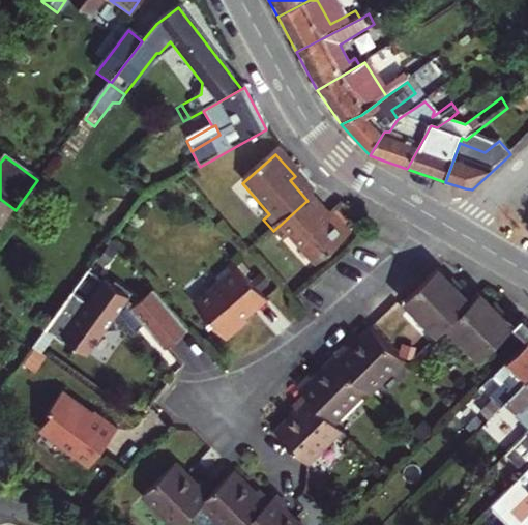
[(323,223),(305,202),(273,231),(271,233),(282,244),(288,239),(315,270),(348,240),(328,219),(323,223)]
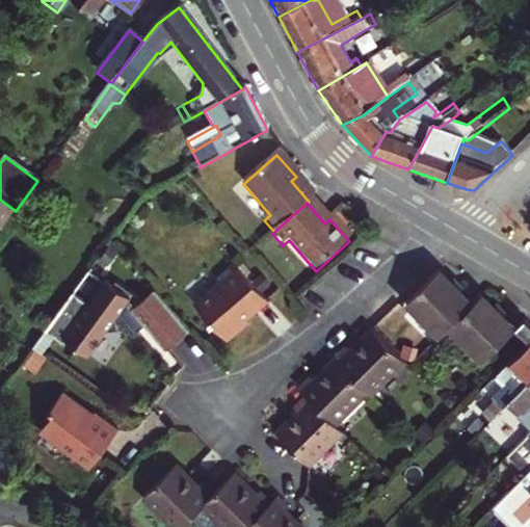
[(238,264),(195,300),(228,339),(248,322),(244,317),(267,298),(238,264)]
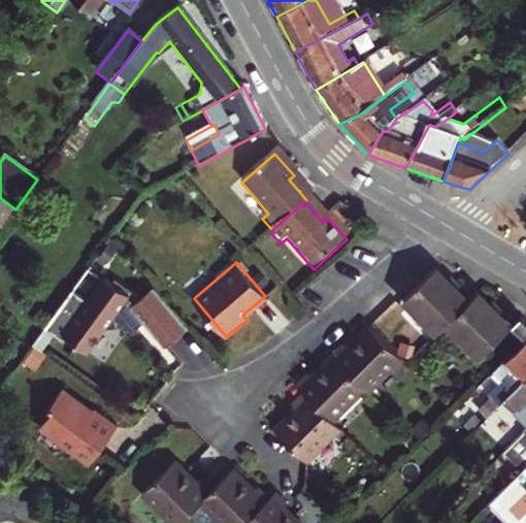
[(444,330),(470,302),(449,280),(445,283),(433,271),(399,305),(433,339),(444,330)]
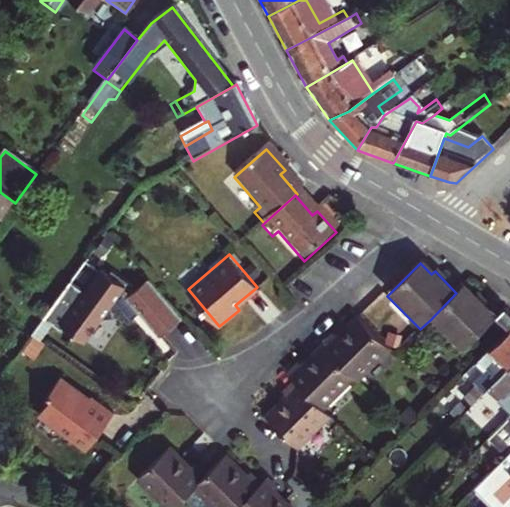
[(47,317),(61,328),(84,344),(114,302),(130,320),(140,310),(163,337),(180,322),(147,285),(130,299),(123,290),(124,288),(102,272),(87,293),(72,282),(47,317)]
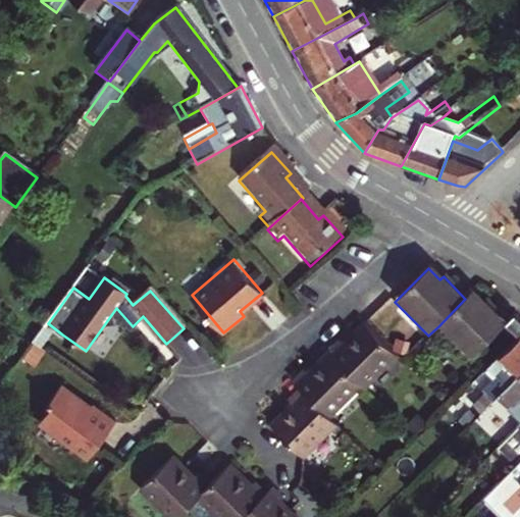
[(471,359),(506,323),(508,321),(486,301),(482,304),(471,293),(465,299),(438,326),(471,359)]
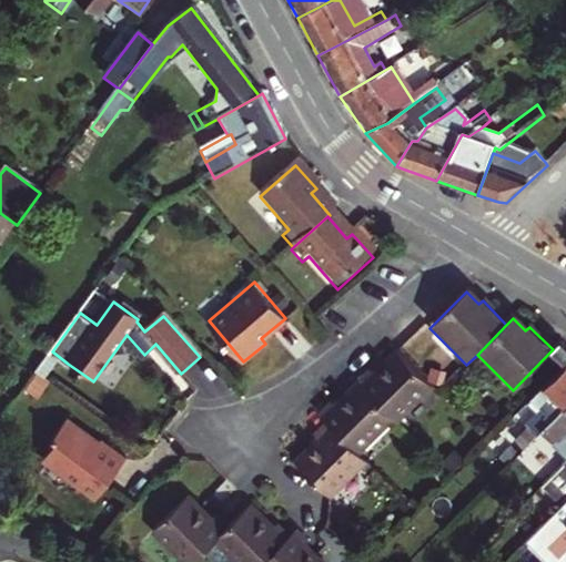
[(565,367),(565,365),(565,351),(558,344),(553,349),(551,351),(565,367)]
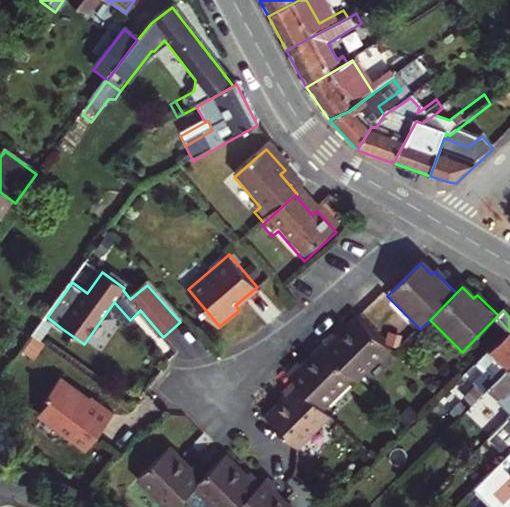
[(359,381),(392,350),(363,321),(360,318),(340,338),(337,335),(325,347),(356,378),(359,381)]
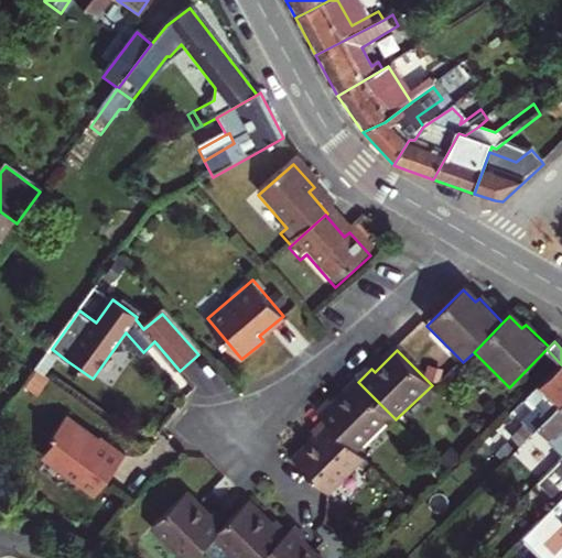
[(561,362),(561,364),(529,396),(542,409),(538,414),(510,441),(519,450),(537,431),(561,405),(561,362)]
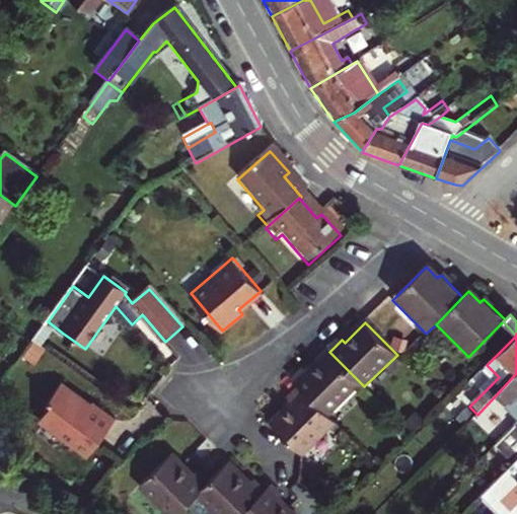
[(326,416),(361,383),(329,352),(317,364),(308,372),(306,369),(293,381),(301,390),(326,416)]
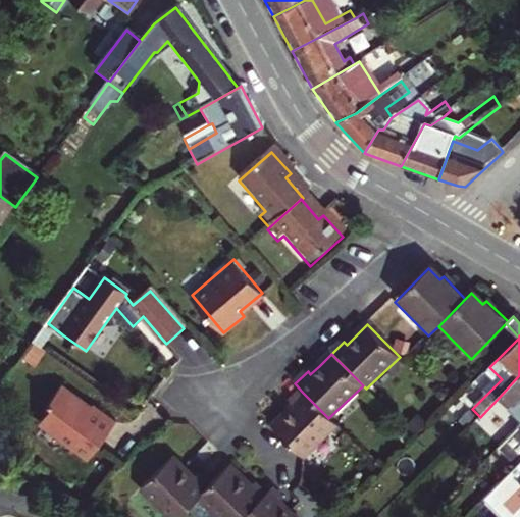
[(489,367),(485,371),(498,383),(502,379),(489,367)]
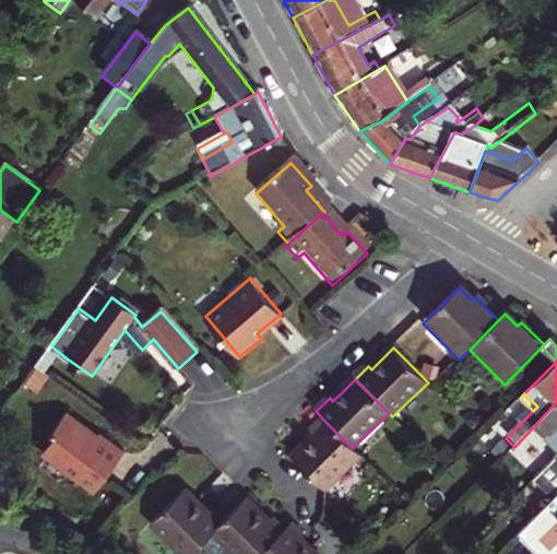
[(556,402),(532,428),(543,440),(556,426),(556,402)]
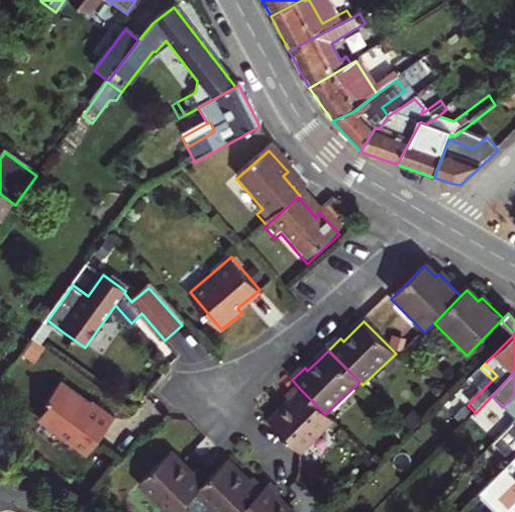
[(293,403),(285,411),(272,423),(303,455),(335,424),(325,414),(300,389),(289,399),(293,403)]
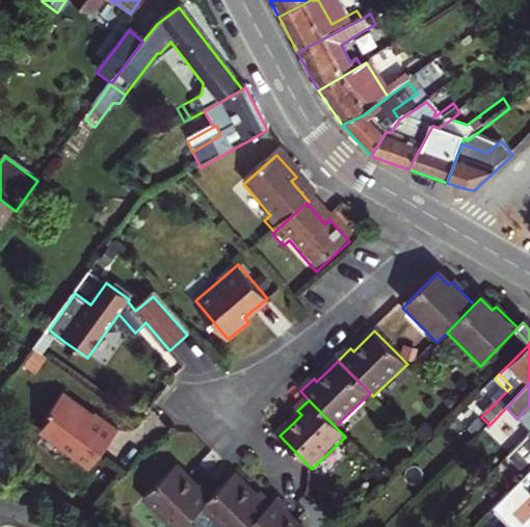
[(89,422),(62,402),(38,436),(87,470),(113,433),(91,419),(89,422)]
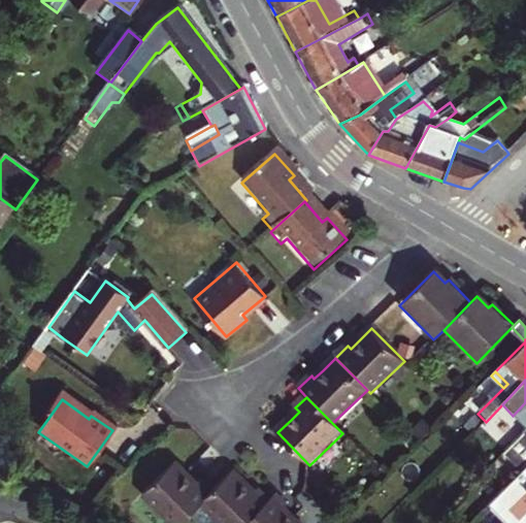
[(525,429),(503,454),(522,471),(525,467),(525,429)]
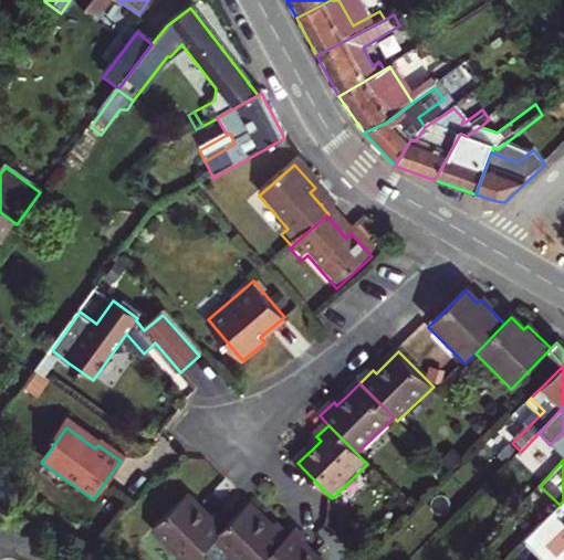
[(154,531),(181,559),(195,559),(205,550),(227,529),(215,517),(210,521),(188,498),(154,531)]
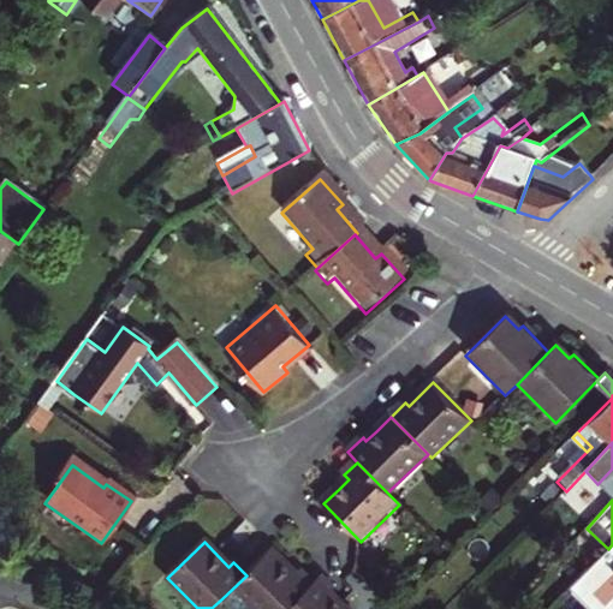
[(569,590),(587,608),(612,608),(612,544),(608,549),(569,590)]
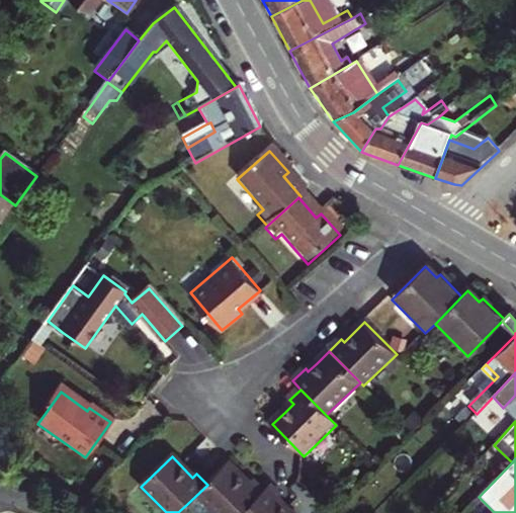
[(245,512),(265,494),(253,482),(249,486),(228,464),(207,485),(187,504),(195,512),(245,512)]
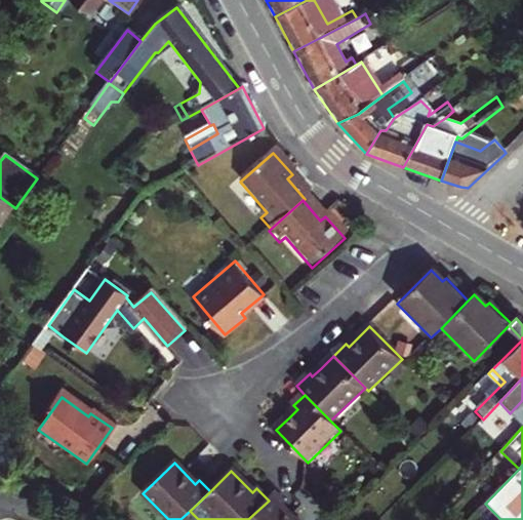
[(288,505),(276,493),(269,501),(248,519),(295,519),(285,509),(288,505)]
